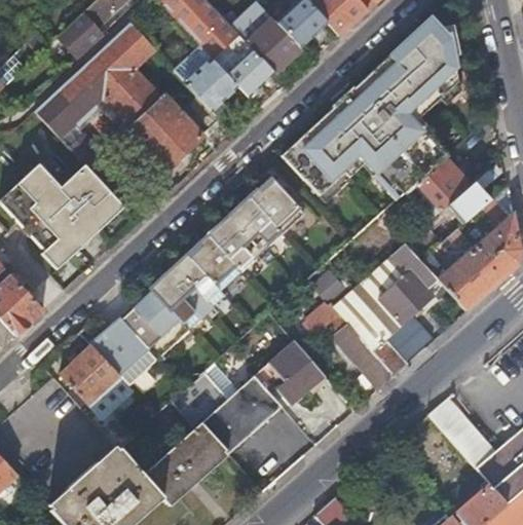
[(13,0),(23,9),(31,0),(13,0)]
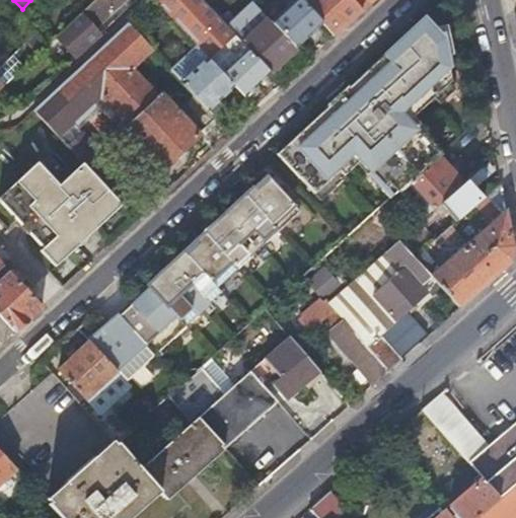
[(96,0),(57,38),(75,57),(101,33),(93,25),(100,19),(102,21),(125,0),(96,0)]
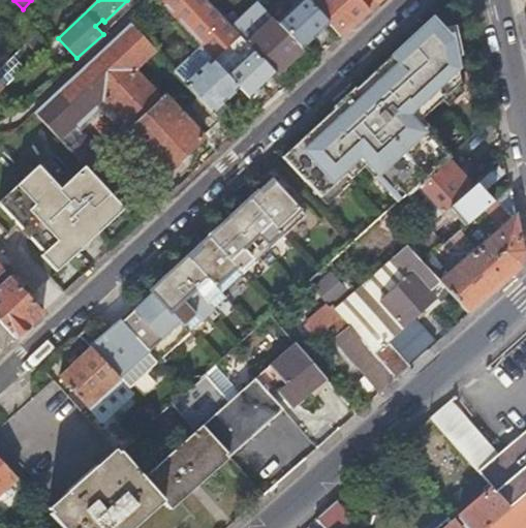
[(160,0),(204,45),(242,86),(252,97),(278,73),(255,50),(246,58),(235,45),(235,41),(242,34),(209,0),(160,0)]
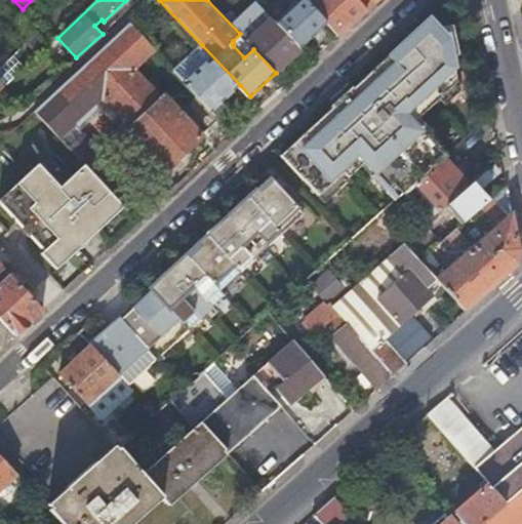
[(300,47),(328,22),(311,3),(308,0),(298,0),(277,21),(300,47)]
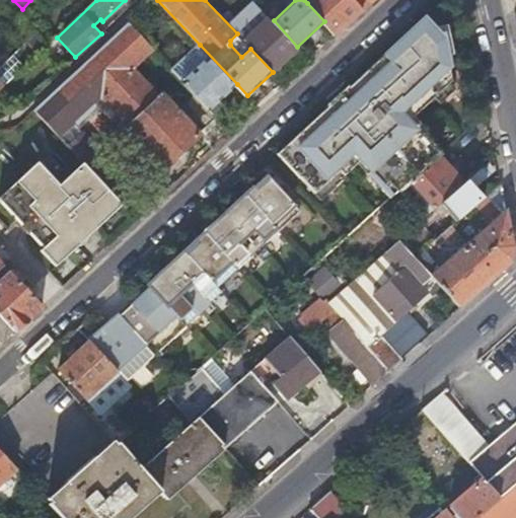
[(309,0),(307,3),(324,21),(337,34),(364,9),(356,0),(309,0)]
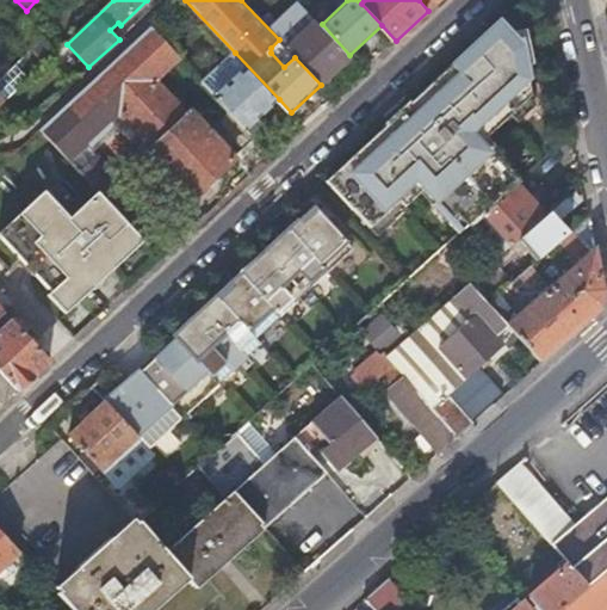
[(419,0),(428,11),(439,0),(419,0)]
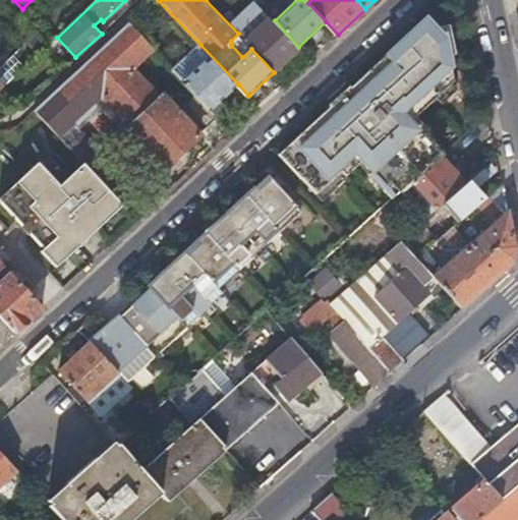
[(275,20),(272,18),(246,43),(251,49),(274,72),(300,48),(298,47),(275,20)]
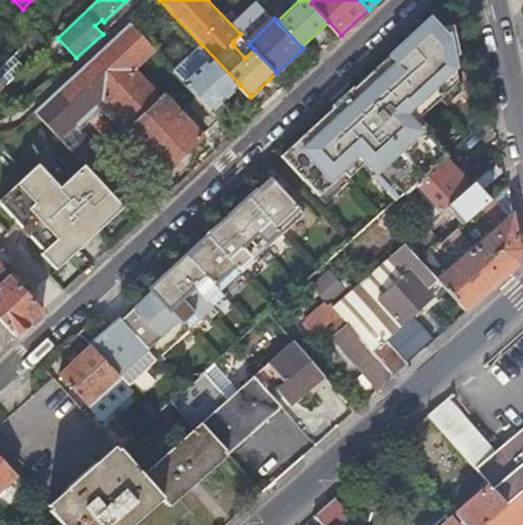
[(365,165),(366,163),(370,163),(371,161),(380,172),(377,175),(390,189),(395,185),(403,195),(447,155),(449,154),(432,133),(428,135),(422,126),(419,117),(458,79),(448,33),(445,34),(428,19),(281,155),(303,181),(304,181),(319,197),(346,174),(350,178),(365,165)]
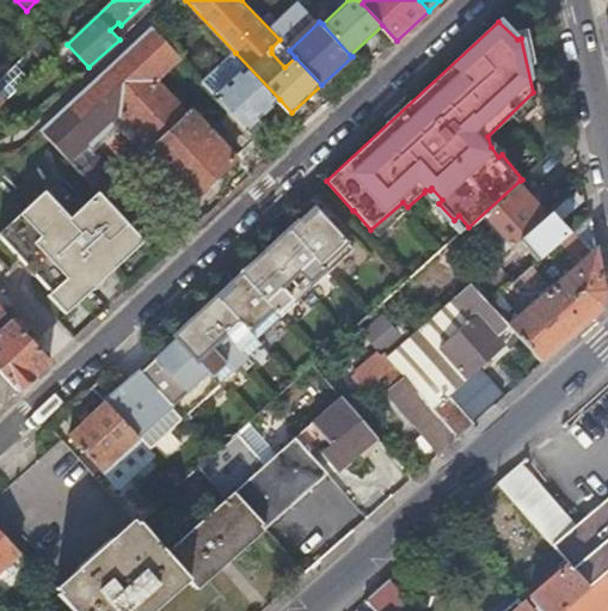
[(180,56),(152,25),(42,128),(100,190),(124,215),(142,200),(90,144),(92,141),(94,144),(115,126),(111,122),(123,111),(155,146),(151,151),(195,199),(237,158),(194,110),(188,114),(157,79),(180,56)]
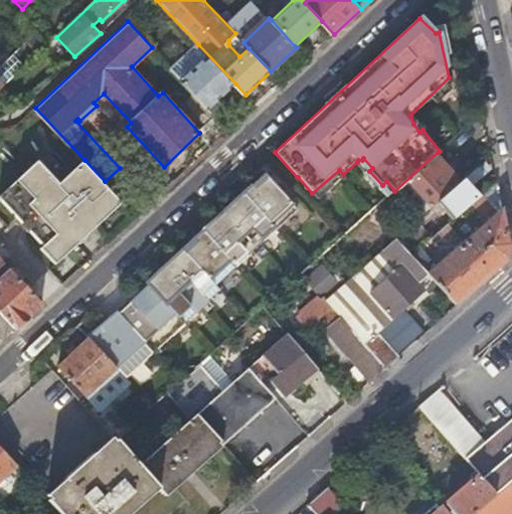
[(235,83),(198,44),(172,69),(196,95),(209,109),(235,83)]
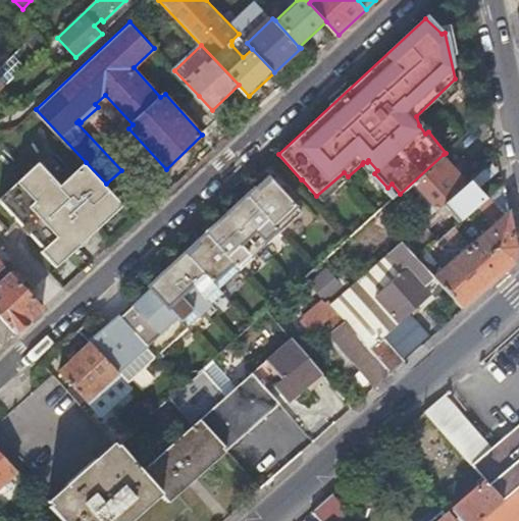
[(212,110),(199,96),(190,103),(210,124),(218,116),(212,110)]
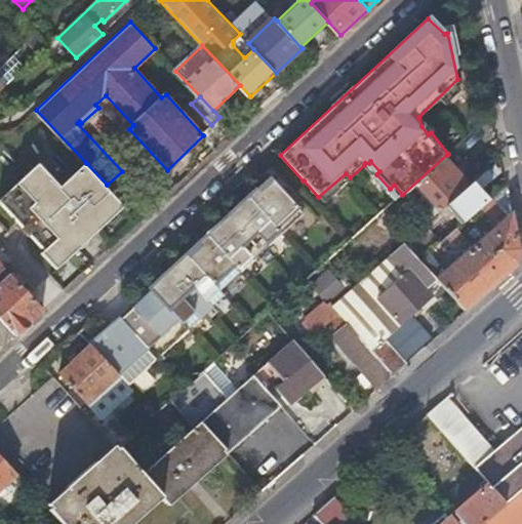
[(446,155),(402,195),(398,198),(423,226),(446,204),(471,183),(446,155)]
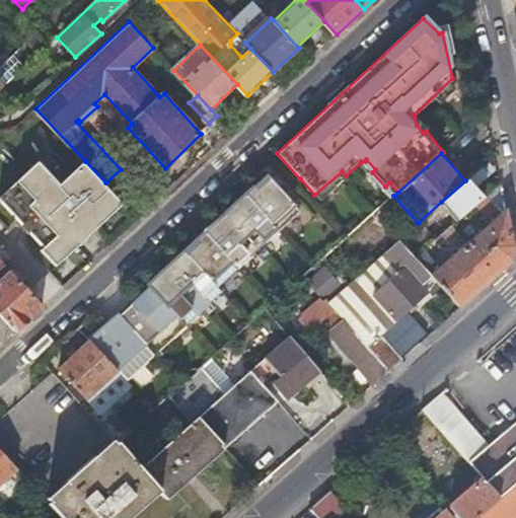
[(360,163),(390,199),(393,196),(397,193),(389,182),(385,187),(372,172),(375,169),(366,159),(365,161),(361,161),(360,163)]
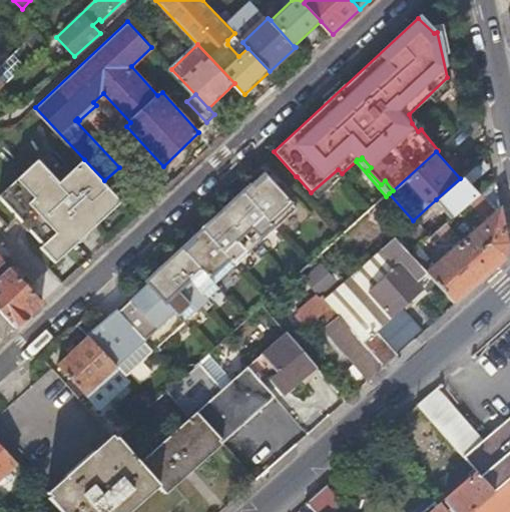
[(104,180),(84,159),(61,181),(40,158),(6,190),(0,194),(0,195),(45,245),(42,247),(57,264),(66,254),(123,201),(104,180)]
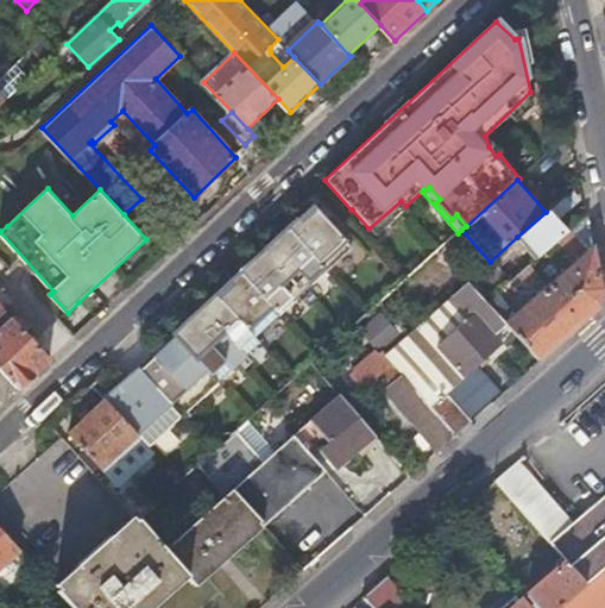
[(405,206),(401,201),(369,229),(375,236),(403,211),(402,208),(405,206)]
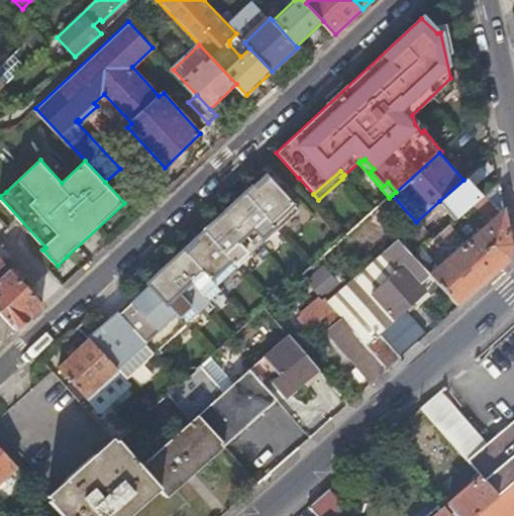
[(110,319),(90,338),(127,380),(221,292),(217,287),(297,212),(265,175),(148,284),(150,286),(112,321),(110,319)]
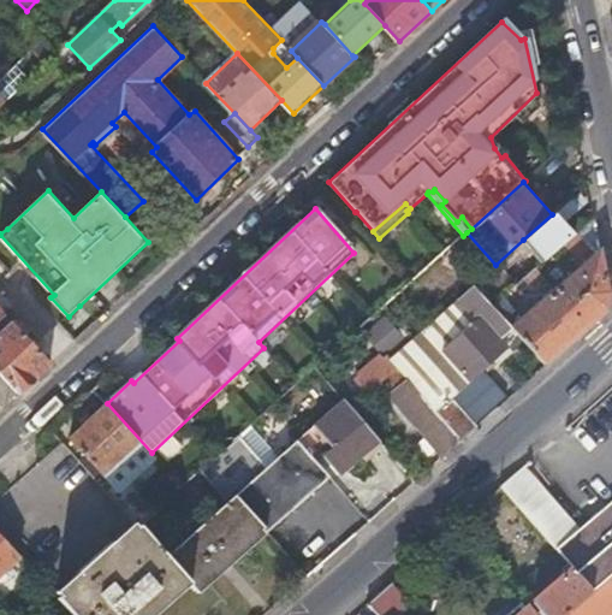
[(552,214),(523,240),(542,260),(575,231),(557,210),(552,214)]
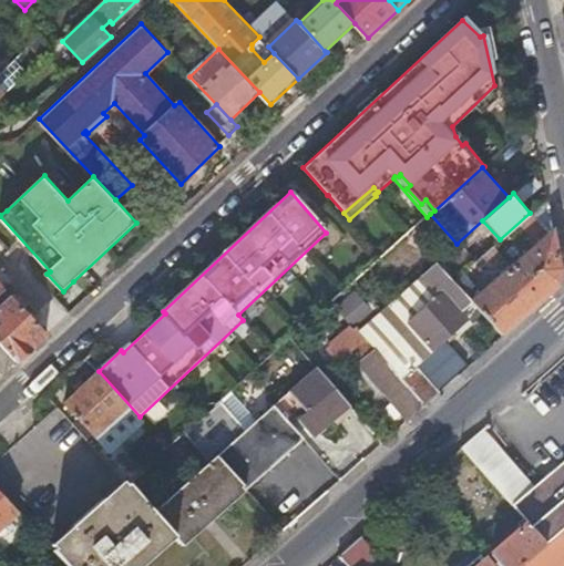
[(460,285),(504,333),(561,284),(562,266),(553,227),(515,260),(505,249),(550,211),(547,197),(530,213),(500,239),(482,255),(490,264),(500,255),(510,265),(480,290),(463,271),(454,278),(460,285)]
